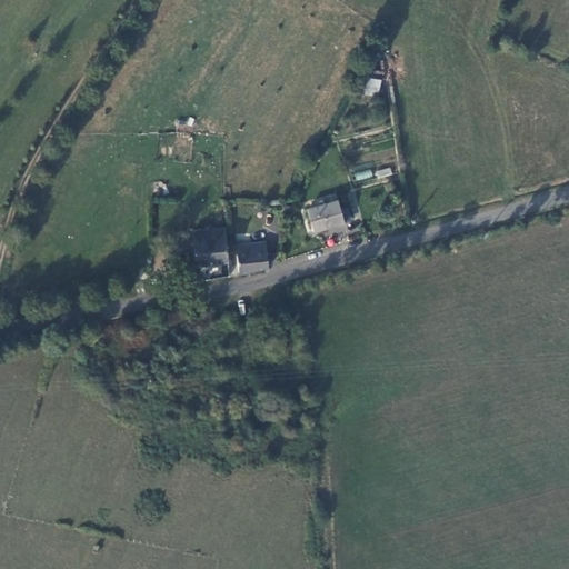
[(379,97),(381,79),(366,77),(363,95),(379,97)]
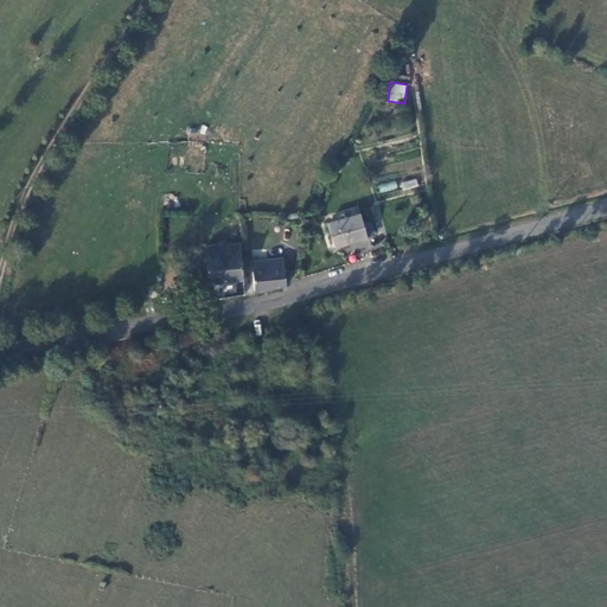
[(190,126),(189,139),(205,141),(208,128),(190,126)]
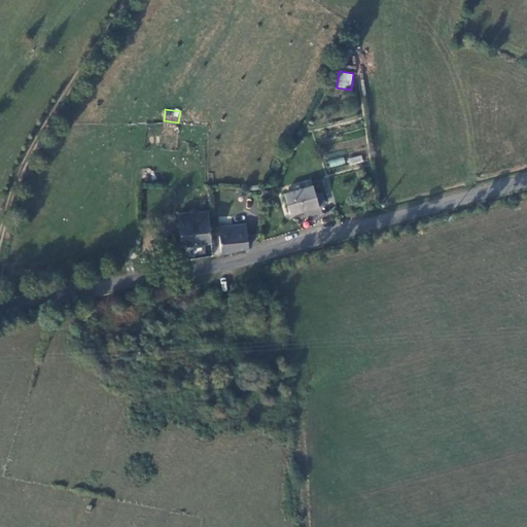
[(349,165),(362,162),(361,155),(348,159),(349,165)]
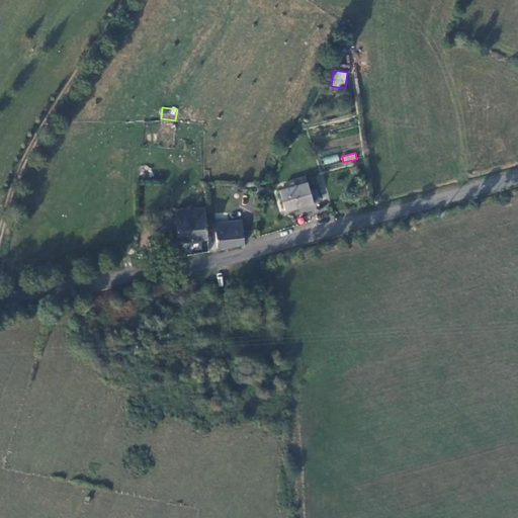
[(309,182),(280,190),(285,210),(314,202),(309,182)]
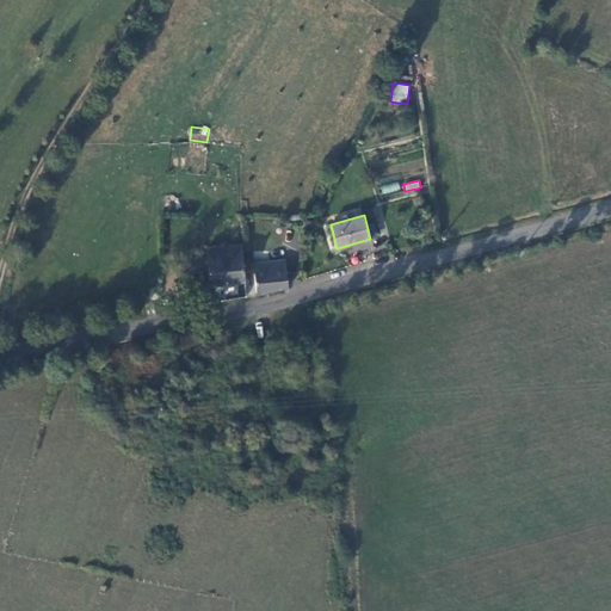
[(244,264),(241,246),(207,248),(210,283),(245,282),(244,264)]
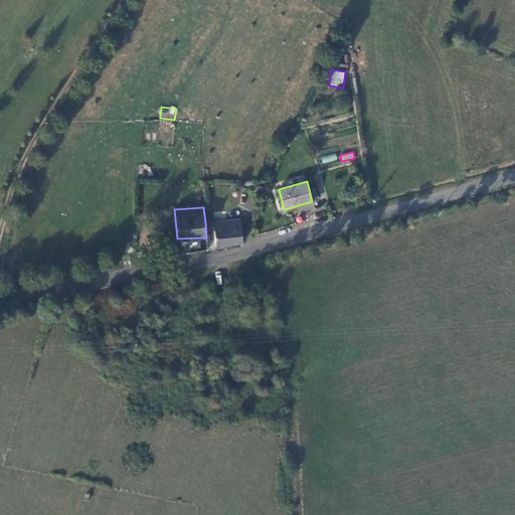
[(214,221),(216,247),(243,241),(240,218),(214,221)]
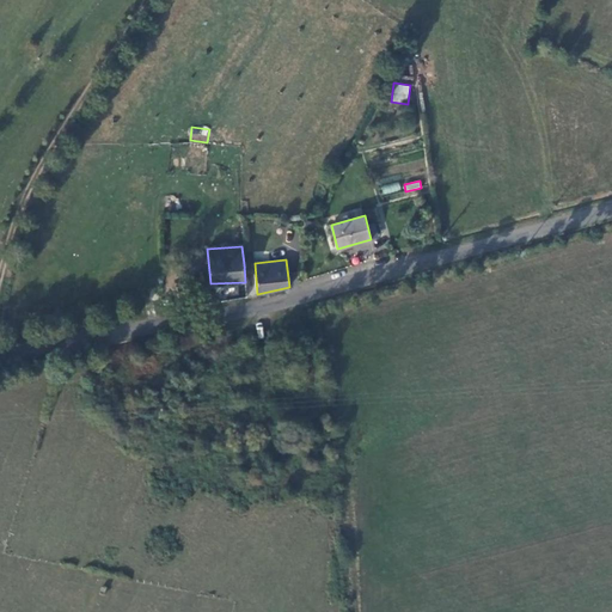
[(245,282),(245,294),(257,294),(255,263),(244,264),(245,282)]
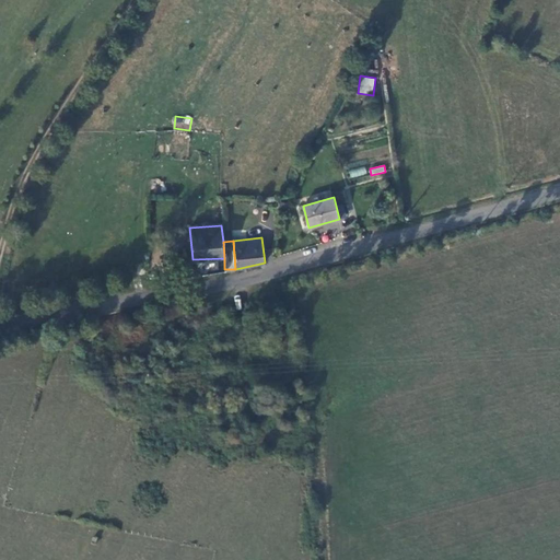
All buildings are outlined.
